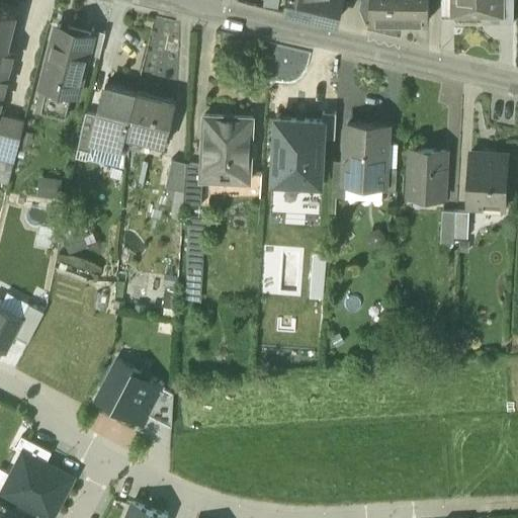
[(285,0),(284,10),(336,22),(340,0),(285,0)]
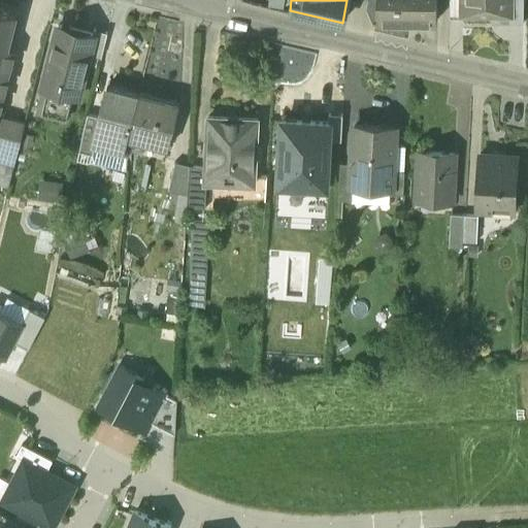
[(436,0),(376,0),(377,21),(437,22),(436,0)]
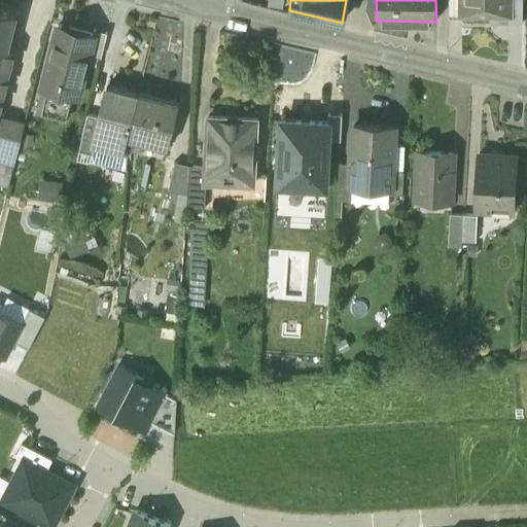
[(461,14),(460,0),(448,0),(449,18),(462,18),(462,14),(461,14)]
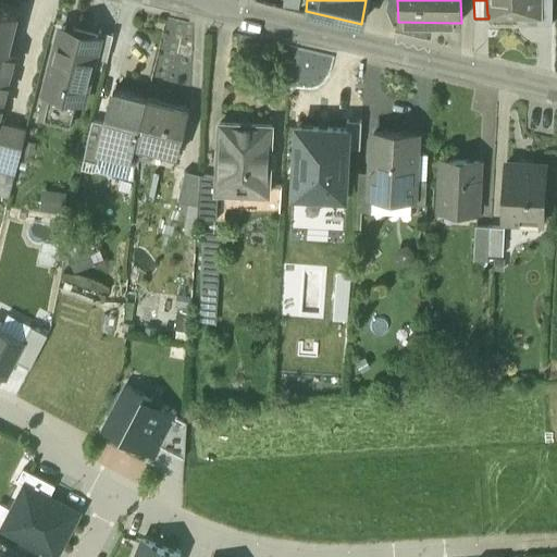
[(486,0),(487,15),(489,15),(517,15),(517,25),(537,25),(536,16),(539,16),(539,0),(486,0)]
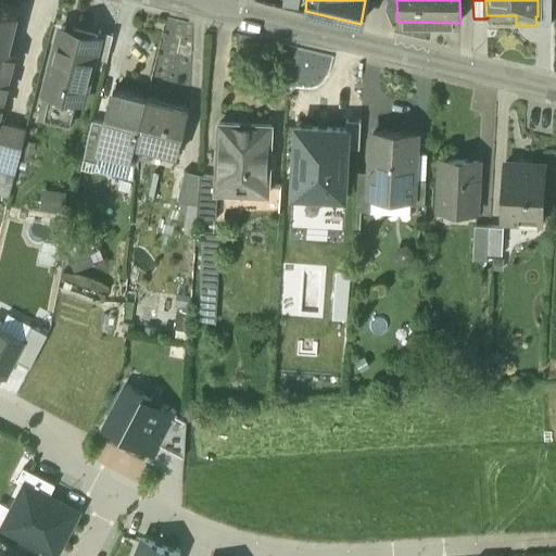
[(551,0),(538,0),(538,16),(535,16),(536,25),(551,24),(551,0)]
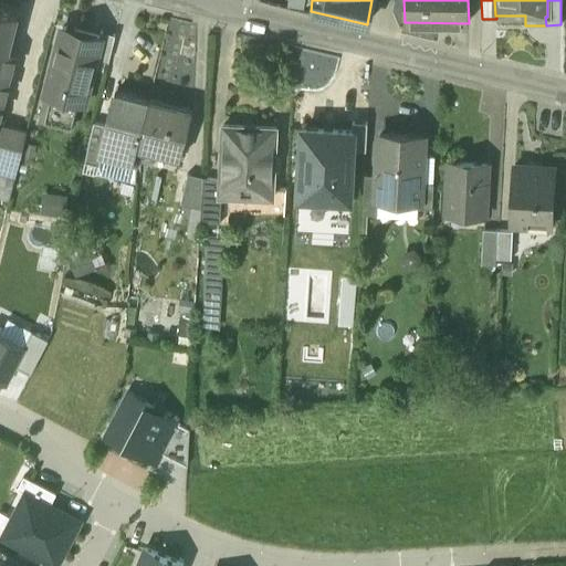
[(0,12),(0,49),(8,51),(17,17),(0,12)]
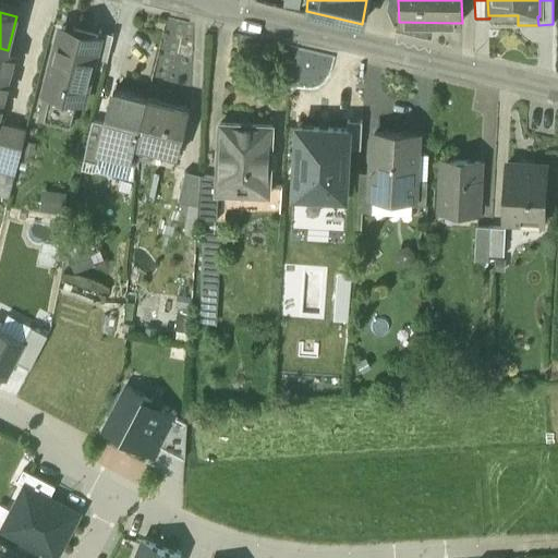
[(98,37),(61,27),(45,93),(38,119),(59,124),(65,98),(83,102),(94,58),(99,37),(98,37)]
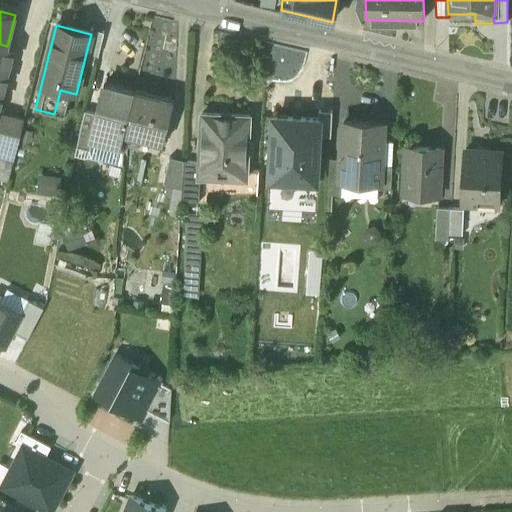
[(104,32),(91,29),(90,34),(91,34),(86,53),(98,55),(104,32)]
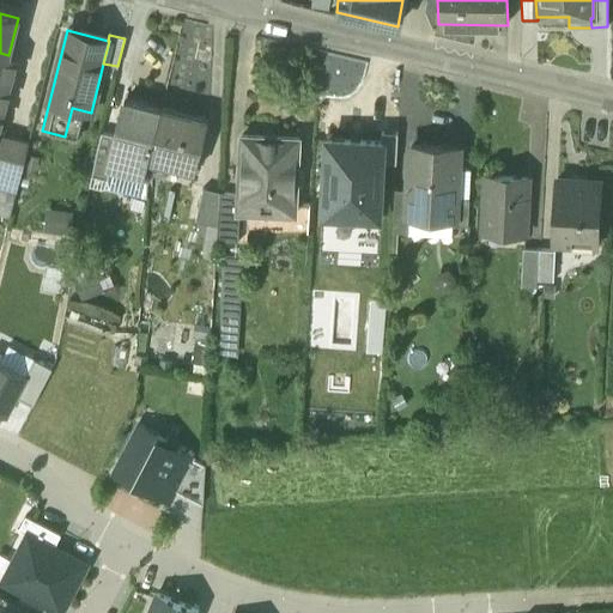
[(0,53),(0,121),(17,58),(8,55),(0,53)]
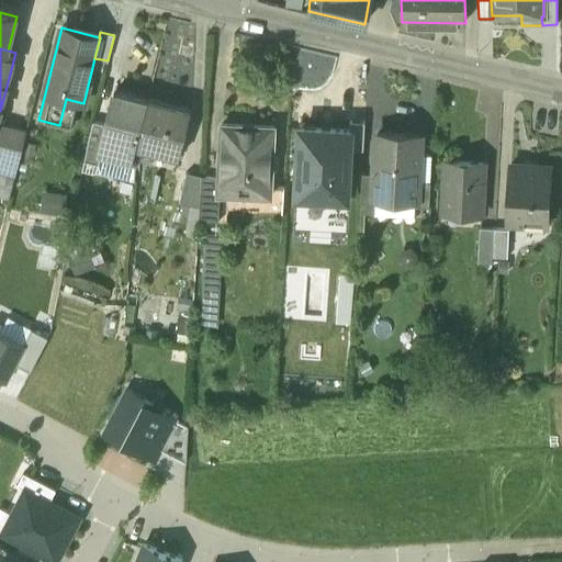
[(147,101),(113,92),(105,124),(105,125),(107,126),(100,150),(101,150),(134,158),(136,146),(147,101)]
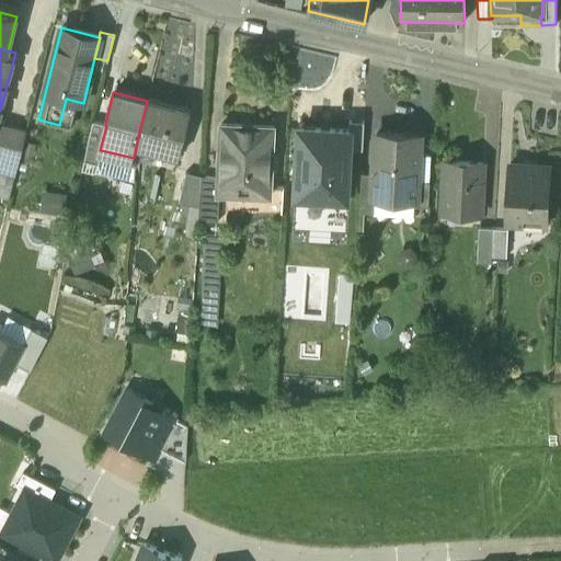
[(191,111),(147,101),(136,146),(180,156),(191,111)]
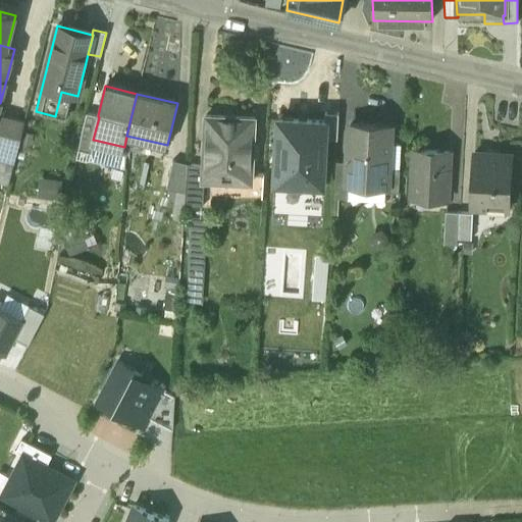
[(91,114),(87,112),(82,133),(79,150),(92,153),(94,140),(93,140),(99,117),(98,116),(98,115),(91,114)]
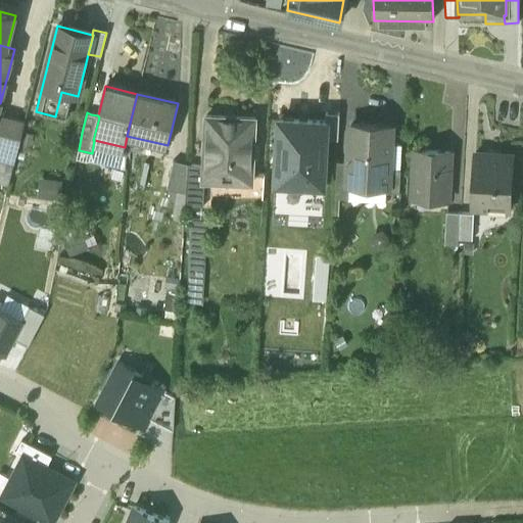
[(338,140),(339,114),(326,114),(325,122),(327,122),(326,140),(338,140)]
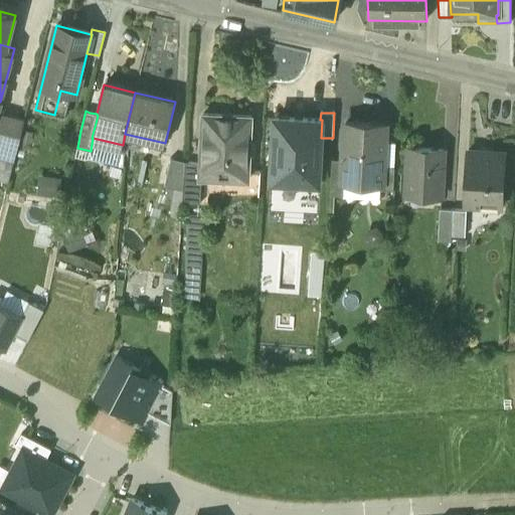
[(24,121),(0,114),(0,181),(8,183),(24,121)]
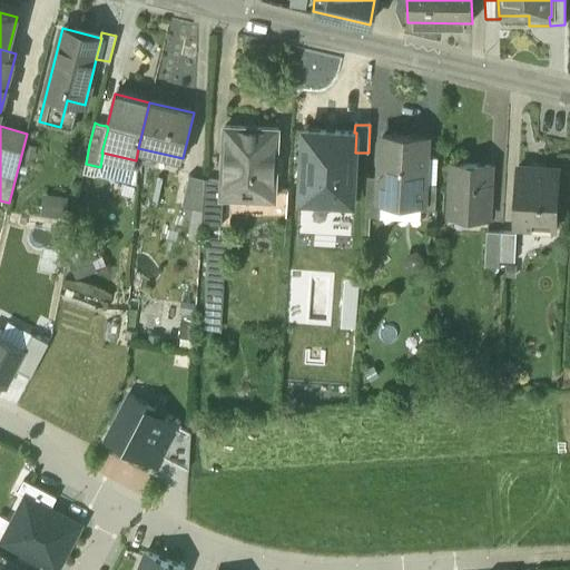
[(277,129),(224,126),(222,183),(222,198),(223,198),(274,199),(277,129)]
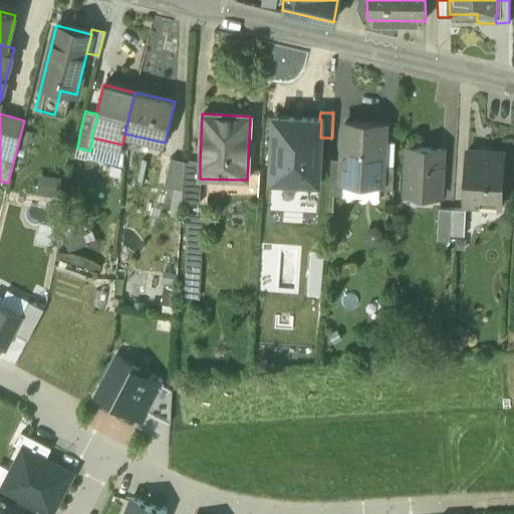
[(275,117),(272,181),(318,183),(320,138),(321,119),(319,119),(275,117)]
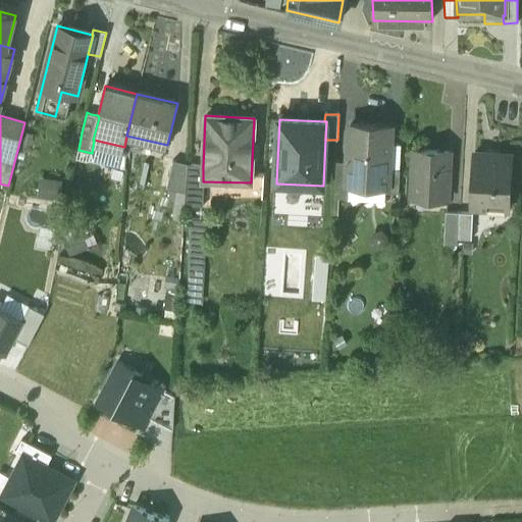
[(389,127),(351,125),(349,162),(348,185),(349,185),(385,187),(386,187),(387,169),(389,127)]
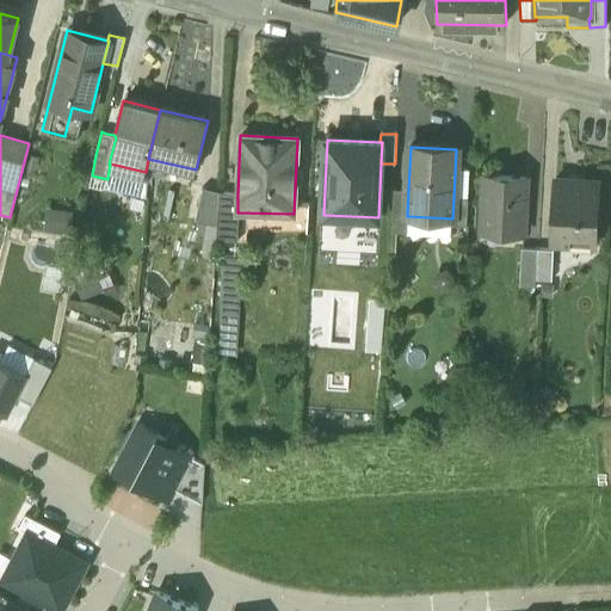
[(526,177),(483,173),(481,229),(524,234),(526,177)]
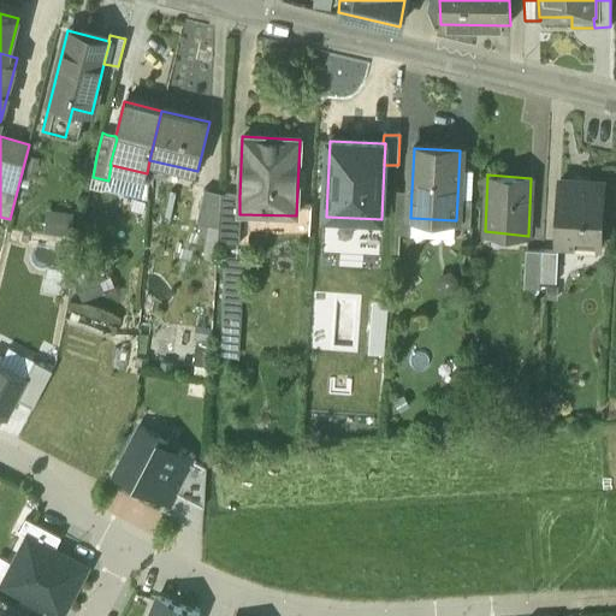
[(603,183),(560,181),(556,246),(599,248),(603,183)]
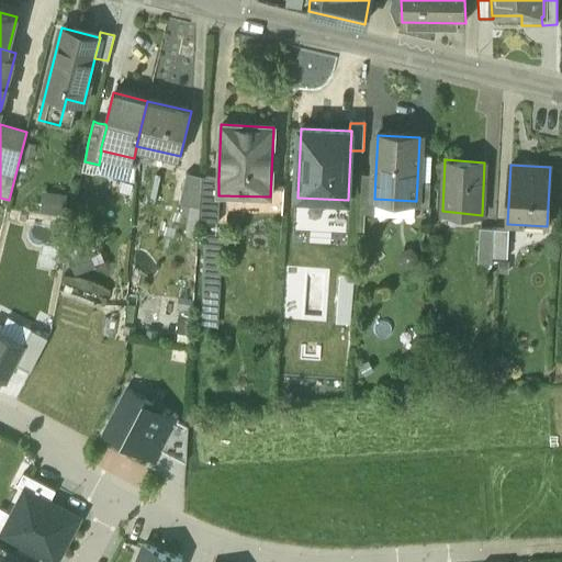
[(202,176),(186,172),(179,202),(200,206),(202,176)]
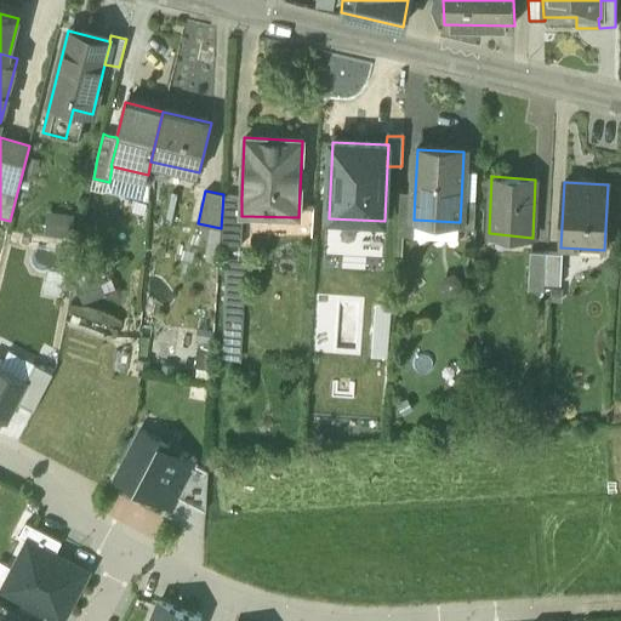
[(415,193),(400,193),(398,235),(414,237),(415,220),(414,220),(415,193)]
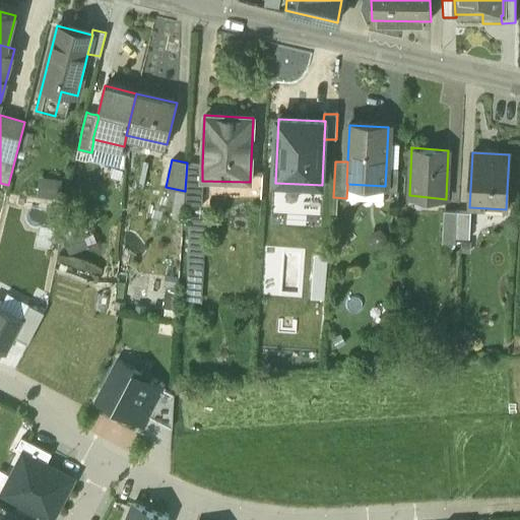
[(202,167),(187,163),(185,191),(184,205),(202,206),(203,181),(202,181),(202,167)]
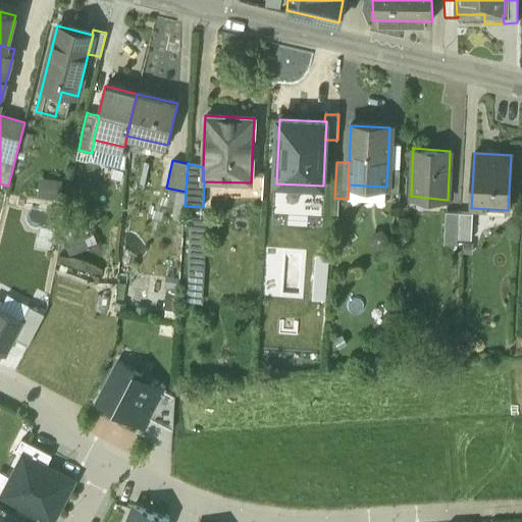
[(400,169),(387,169),(386,187),(385,187),(385,193),(399,194),(400,169)]
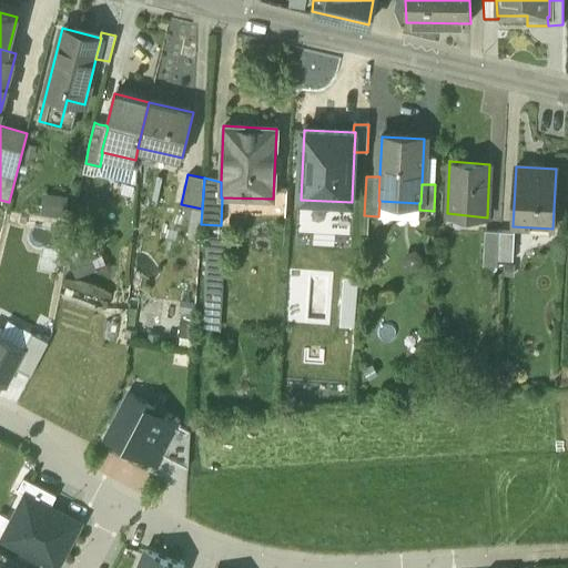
[(499,231),(485,230),(483,265),(498,266),(498,260),(499,231)]
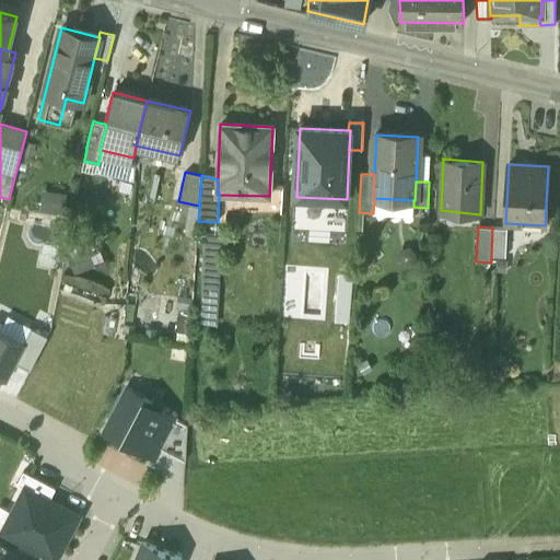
[(508,229),(492,228),(491,256),(505,257),(508,229)]
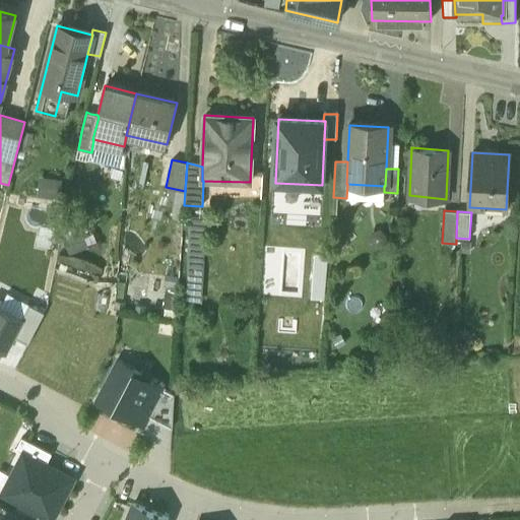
[(22,320),(13,338),(27,345),(44,313),(29,306),(22,320)]
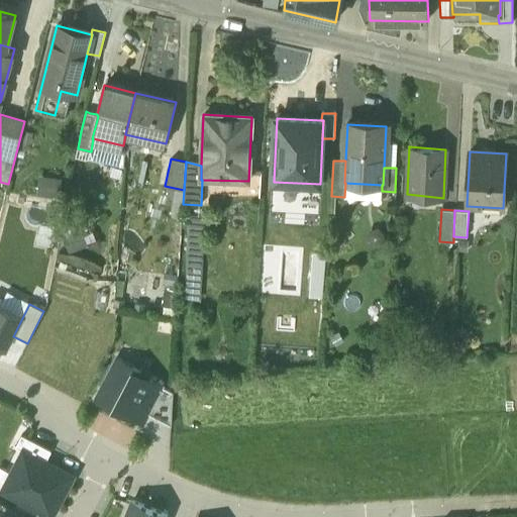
[(0,349),(5,352),(13,336),(22,318),(0,307),(0,349)]
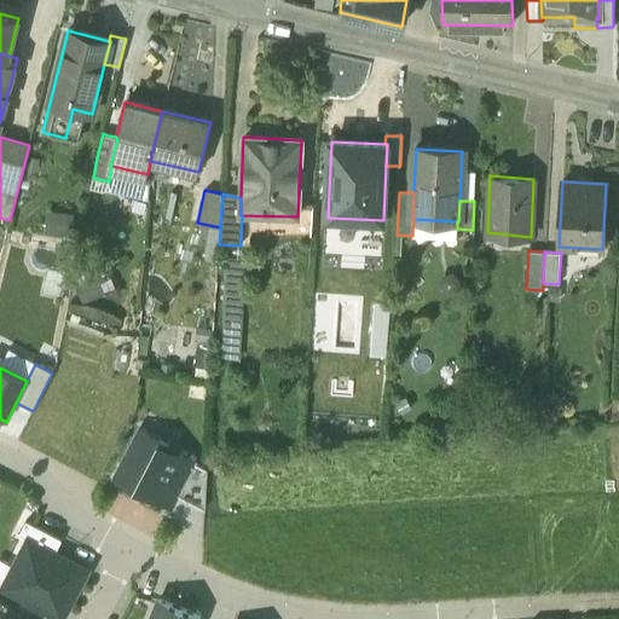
[(175,496),(191,462),(165,449),(167,444),(142,431),(117,479),(171,505),(175,496)]
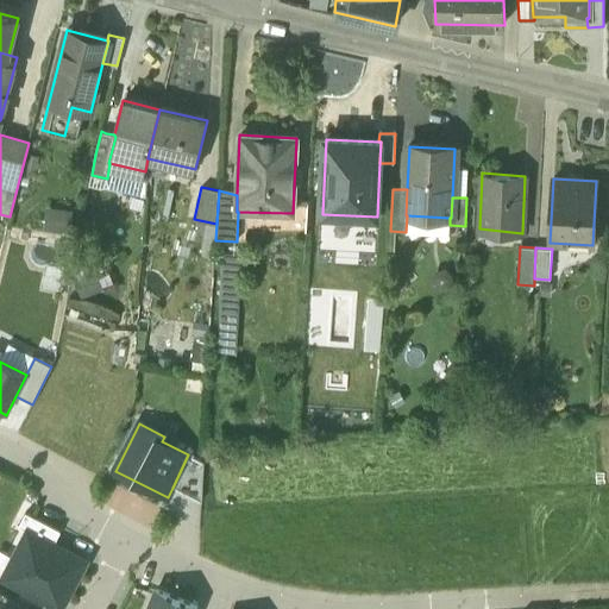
[(188,454),(173,488),(202,502),(205,463),(188,454)]
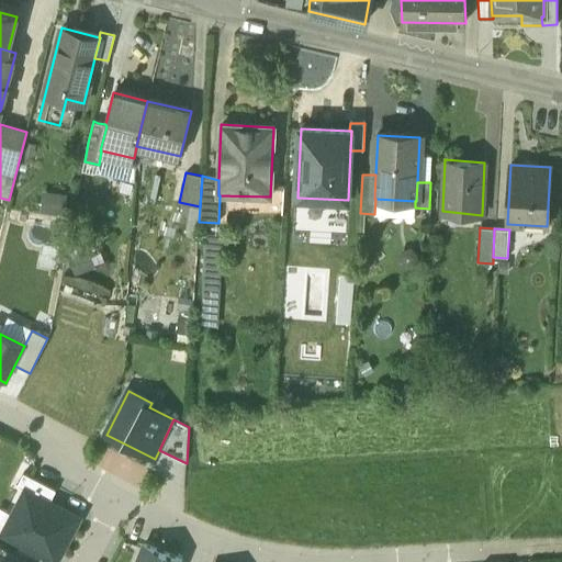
[(24,489),(49,502),(55,490),(23,473),(18,485),(24,489)]
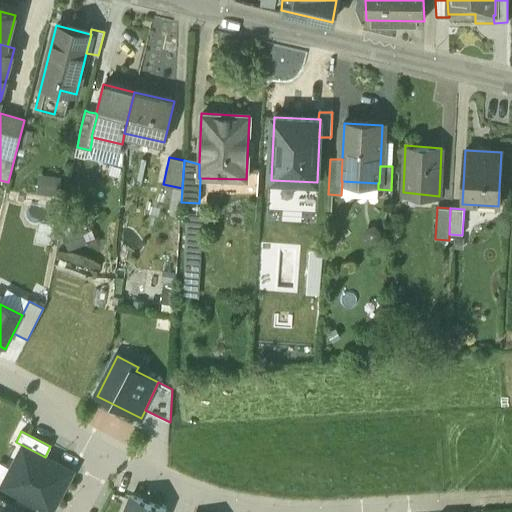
[(45,457),(22,445),(2,486),(53,511),(73,471),(45,457)]
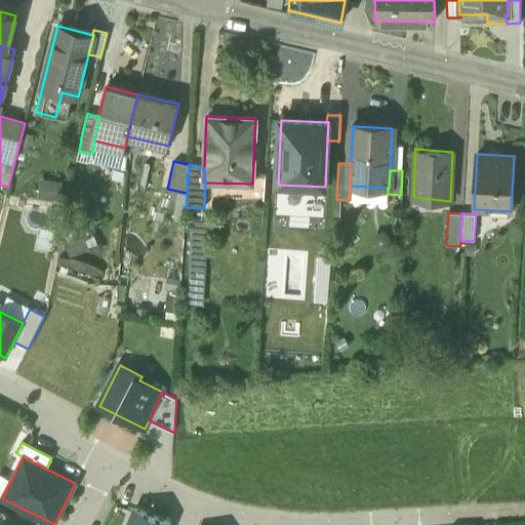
[(167,524),(169,523),(134,510),(127,524),(167,524)]
